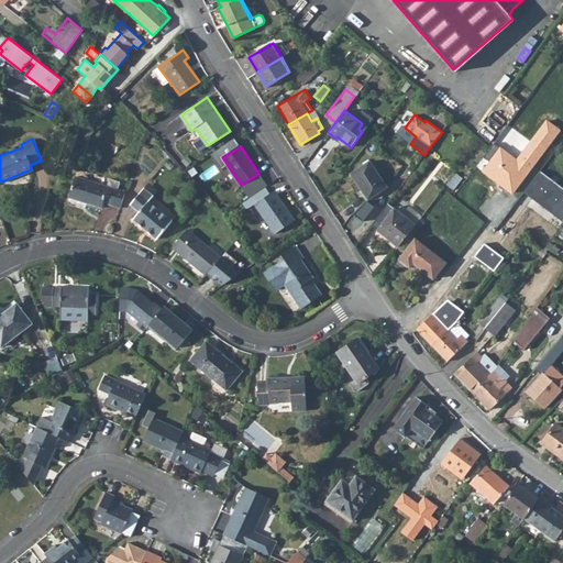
[(385,186),(368,161),(350,173),(366,198),(385,186)]
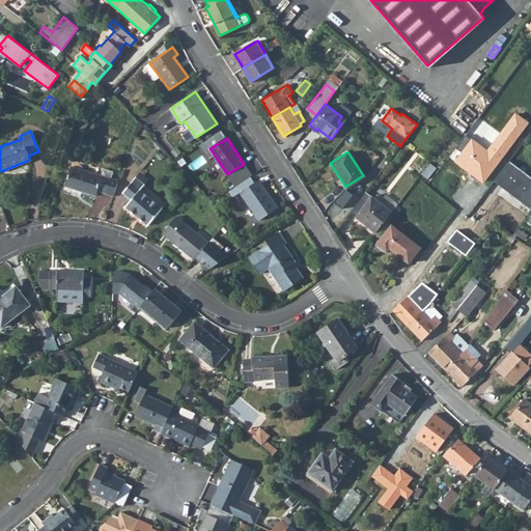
[(73,165),(71,167),(65,185),(95,195),(96,191),(114,196),(118,180),(111,177),(102,174),(73,165)]
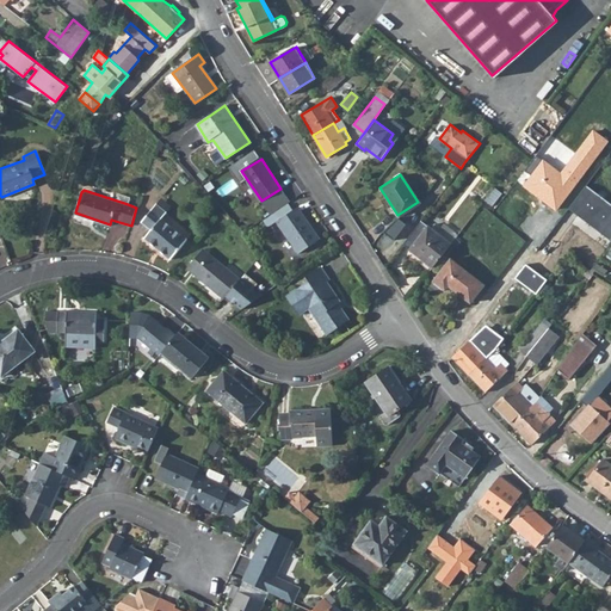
[(118,195),(117,201),(128,204),(130,197),(118,195)]
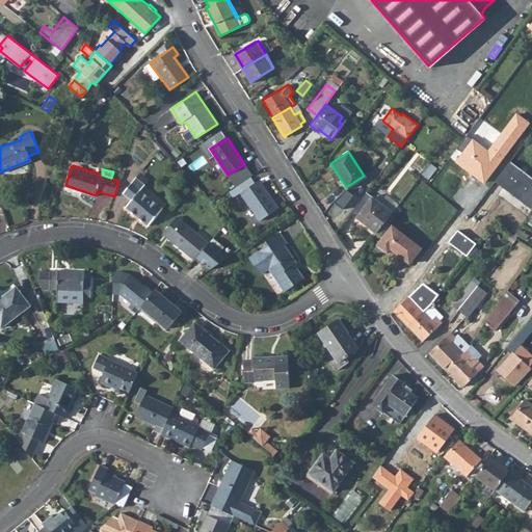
[(137,179),(125,193),(133,200),(127,207),(149,225),(163,209),(141,191),(145,186),(137,179)]
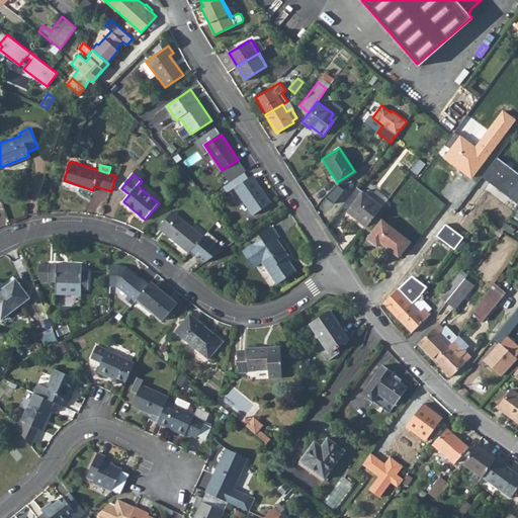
[(253,175),(235,187),(253,214),(271,202),(253,175)]
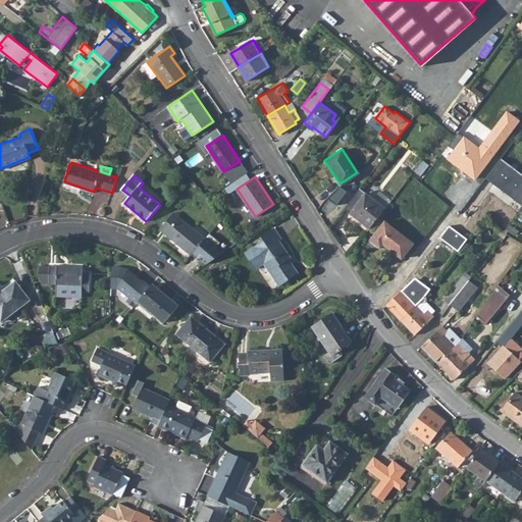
[(345,208),(369,227),(384,208),(359,189),(345,208)]
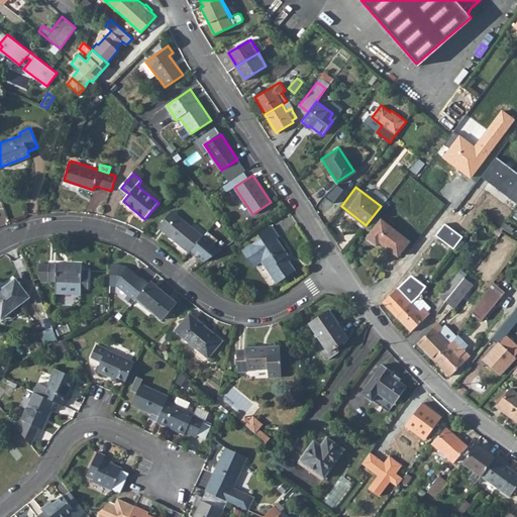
[(172,211),(160,226),(190,252),(192,249),(203,237),(172,211)]
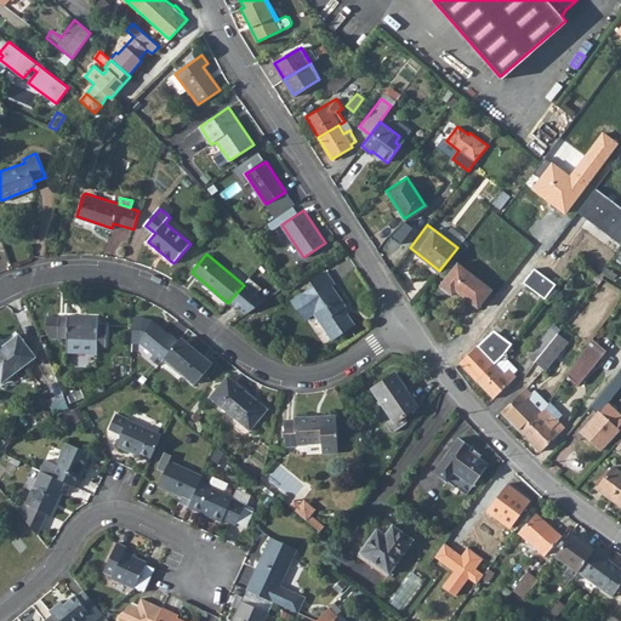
[(493,289),(457,262),(440,284),(453,294),(456,290),(479,307),(493,289)]
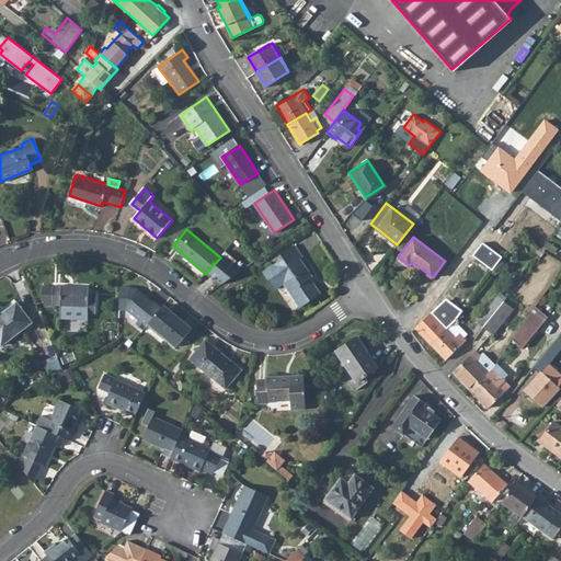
[(283,259),(263,272),(275,289),(285,283),(301,307),(320,294),(309,277),(311,276),(299,259),(302,256),(295,244),(281,254),(283,259)]
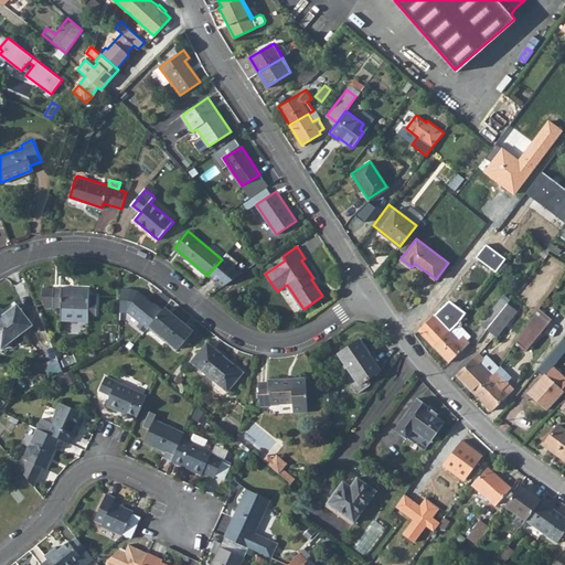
[(222,259),(210,273),(224,286),(238,276),(243,273),(235,266),(238,262),(227,253),(222,259)]
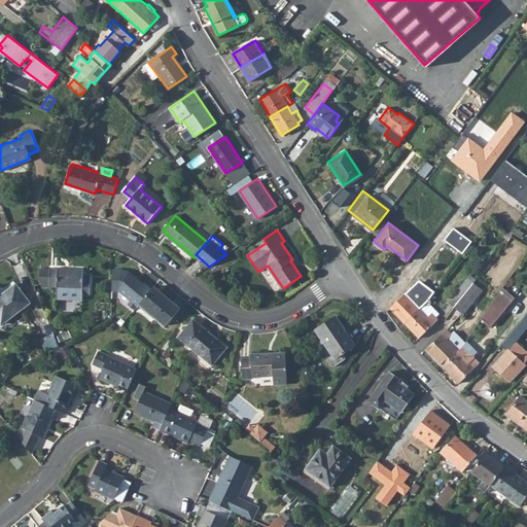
[(421,258),(417,265),(421,268),(425,262),(421,258)]
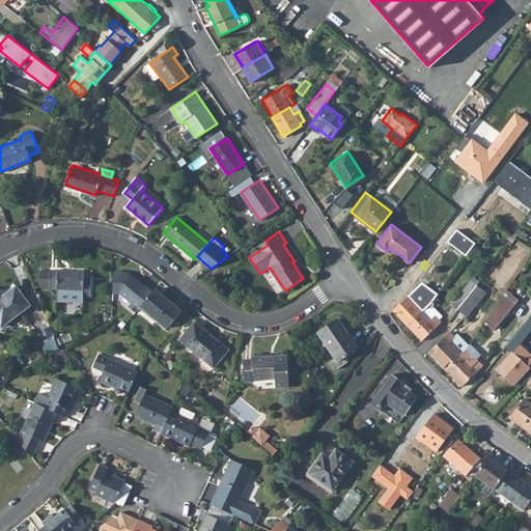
[(50,270),(49,286),(57,287),(57,290),(82,291),(83,294),(91,295),(92,277),(84,276),(84,270),(58,269),(58,270),(50,270)]
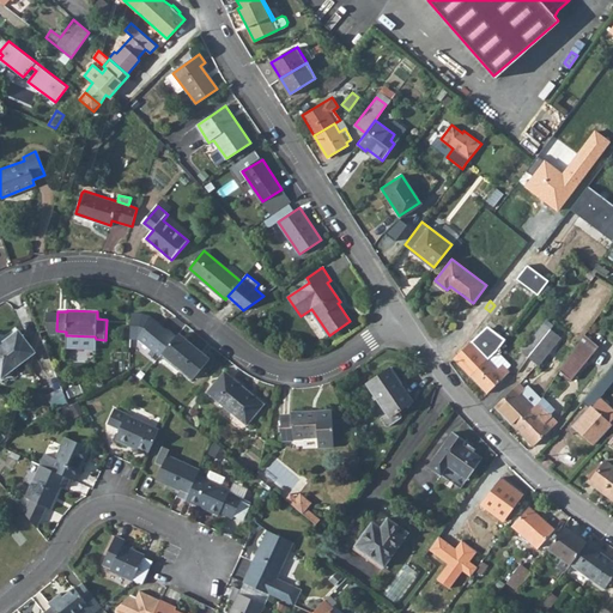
[(483,310),(474,322),(481,328),(490,316),(483,310)]
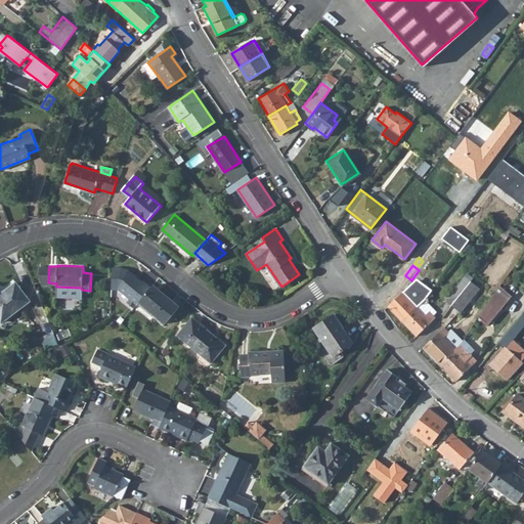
[(138,302),(151,286),(144,279),(142,282),(137,278),(139,276),(129,269),(123,266),(113,266),(112,288),(119,288),(130,298),(128,301),(134,307),(138,302)]
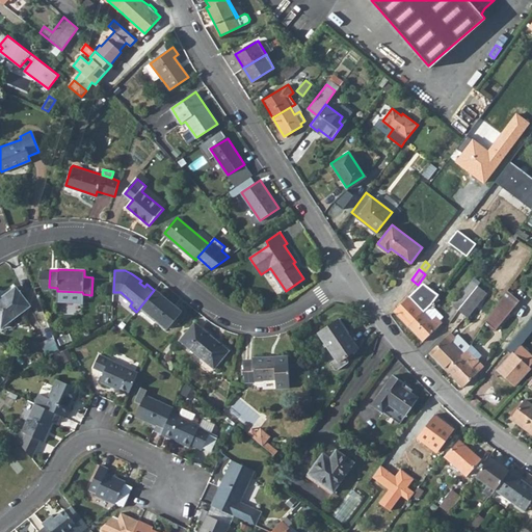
[(16,286),(0,298),(0,324),(2,327),(30,304),(16,286)]
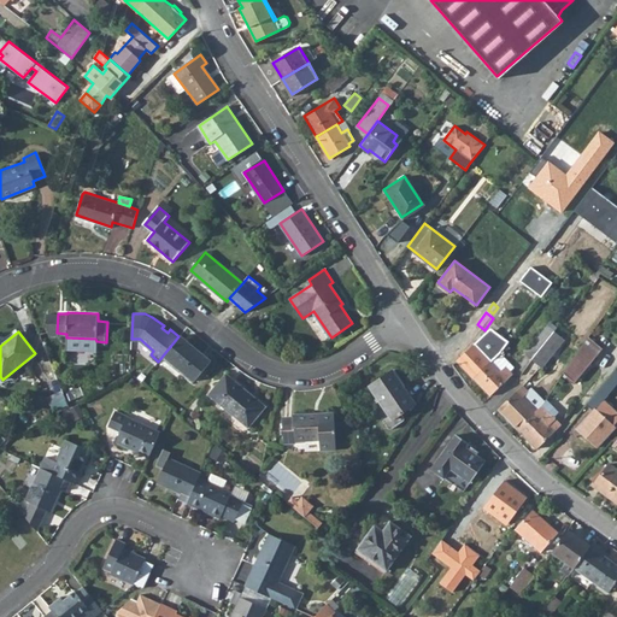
[(545,344),(532,359),(541,368),(564,340),(554,331),(545,344)]
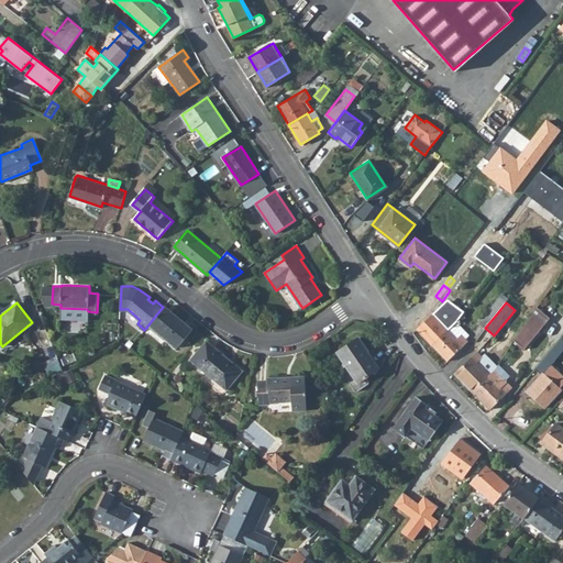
[(163,307),(148,324),(177,348),(192,330),(164,306),(163,307)]
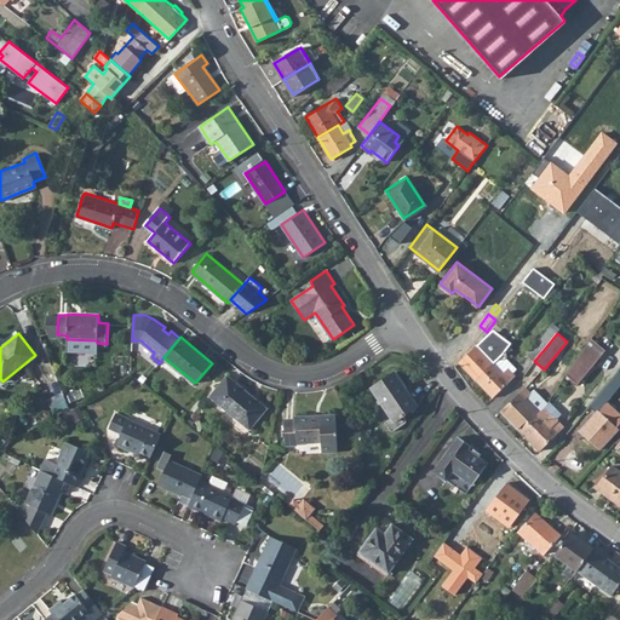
[(527,355),(534,361),(547,345),(540,339),(527,355)]
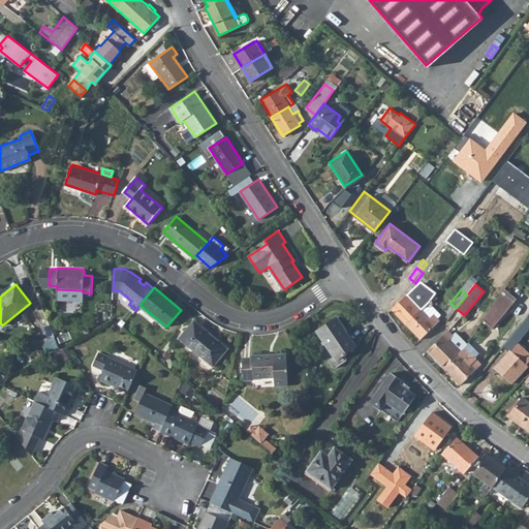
[(504,289),(480,319),(493,329),(517,299),(504,289)]
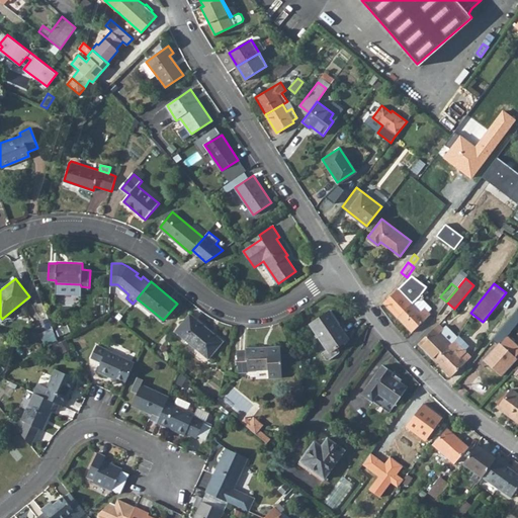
[(383,303),(398,318),(420,296),(409,285),(406,288),(402,284),(383,303)]
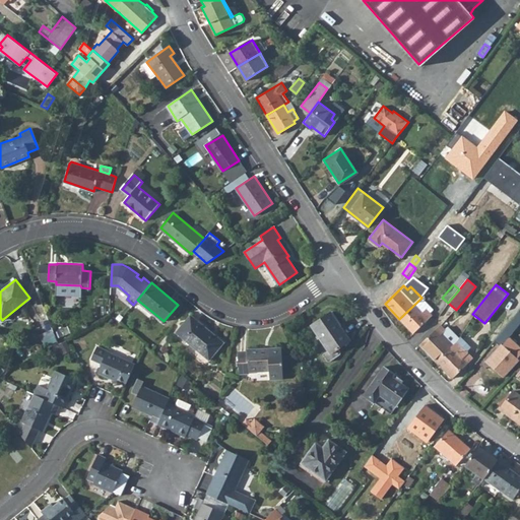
[(421,298),(399,319),(413,333),(432,316),(430,313),(433,310),(421,298)]
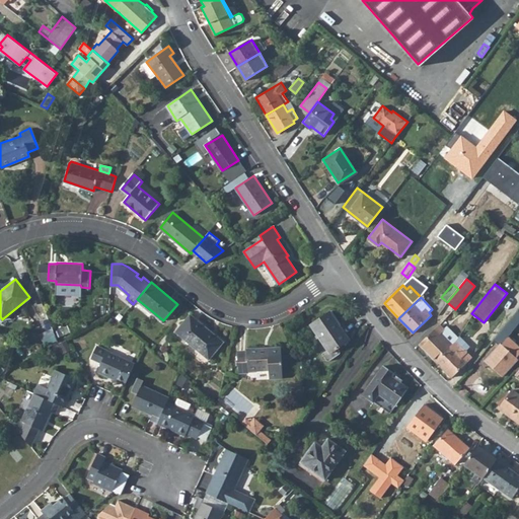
[(330,311),(310,324),(329,353),(349,340),(330,311)]
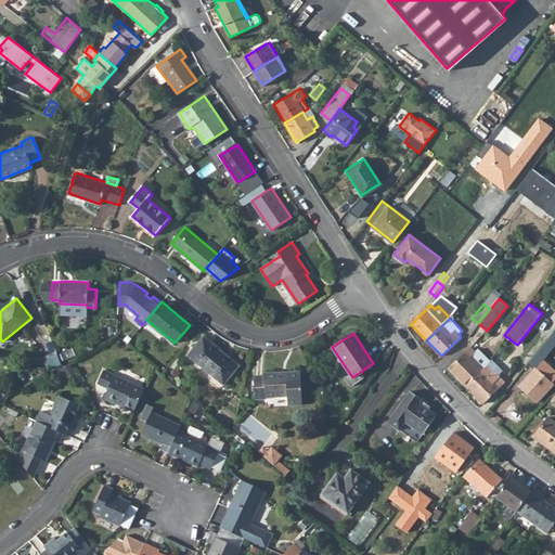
[(554,334),(553,333),(527,364),(532,370),(516,388),(519,391),(523,389),(539,403),(554,384),(554,371),(542,361),(554,346),(554,334)]
